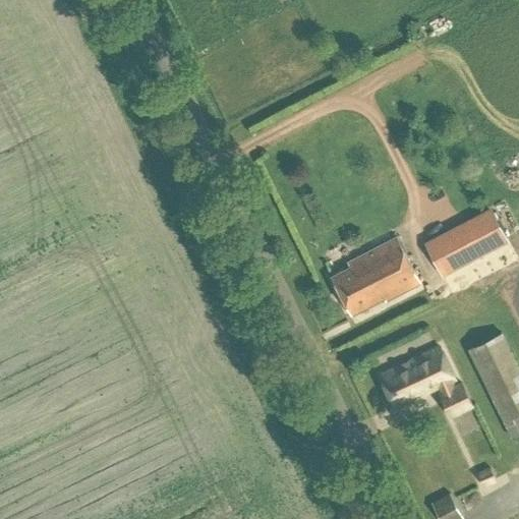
[(488,211),(423,244),(441,277),(506,243),(488,211)]
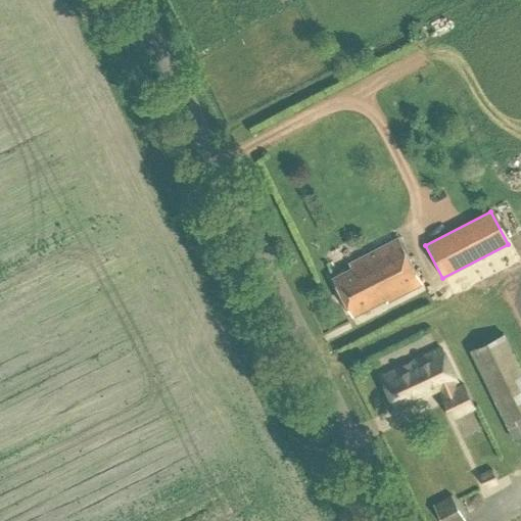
[(328,273),(349,317),(383,300),(384,303),(418,286),(419,287),(395,239),(394,239),(395,240),(328,273)]
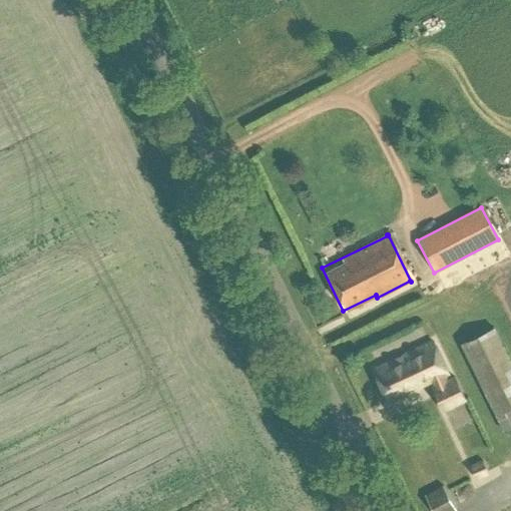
[(460,344),(502,430),(510,426),(510,367),(492,329),(460,344)]
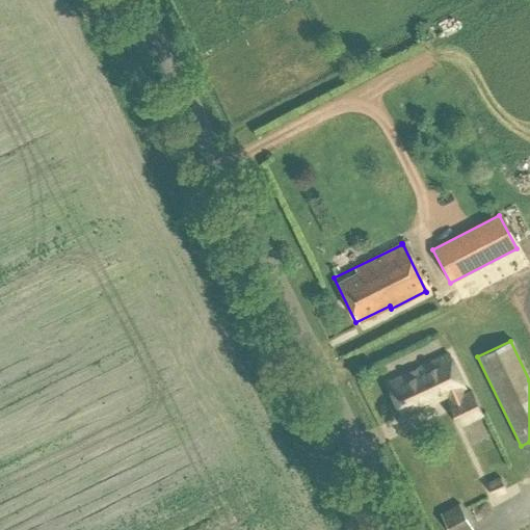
[(404,407),(408,415),(446,395),(450,401),(460,395),(457,389),(462,387),(446,355),(385,388),(397,412),(404,407)]
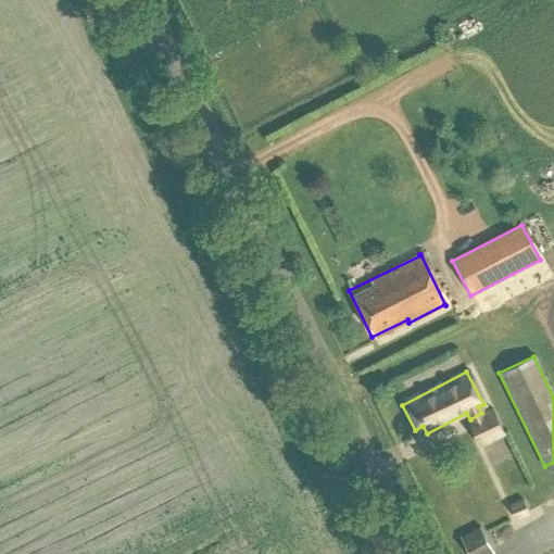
[(470,419),(467,422),(479,445),(503,432),(490,408),(481,413),(470,419)]
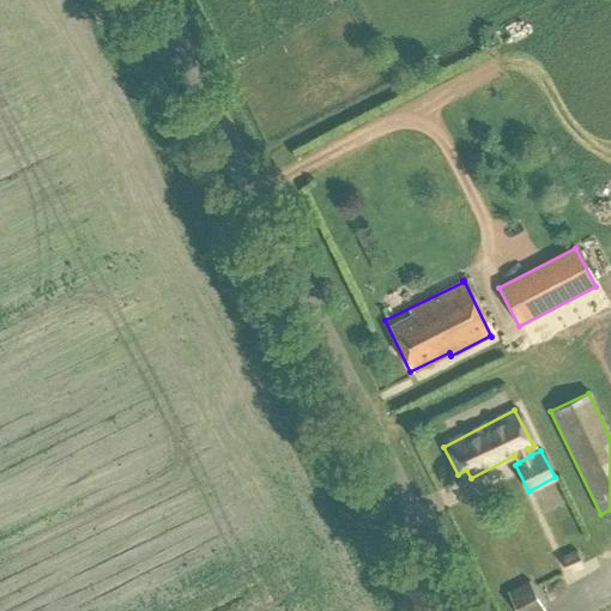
[(545,610),(533,591),(509,604),(513,610),(545,610)]
